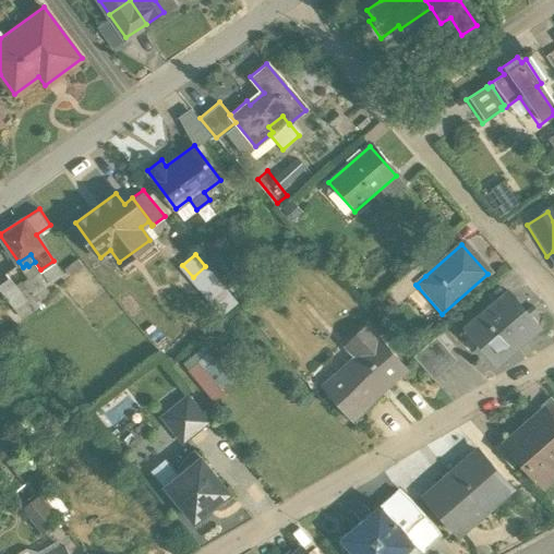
[(53,261),(40,269),(49,281),(61,274),(53,261)]
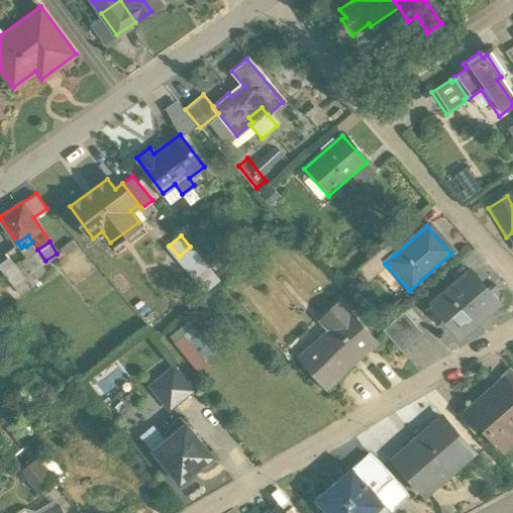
[(386,245),(355,272),(366,284),(387,266),(385,264),(394,255),(386,245)]
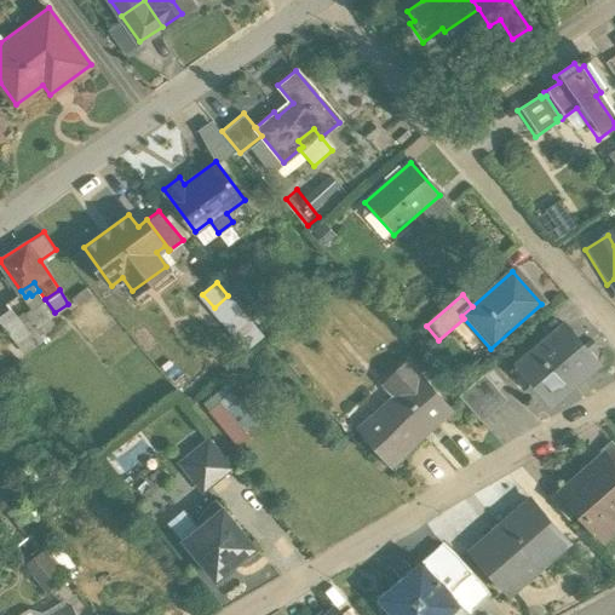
[(40,303),(26,312),(35,326),(50,316),(40,303)]
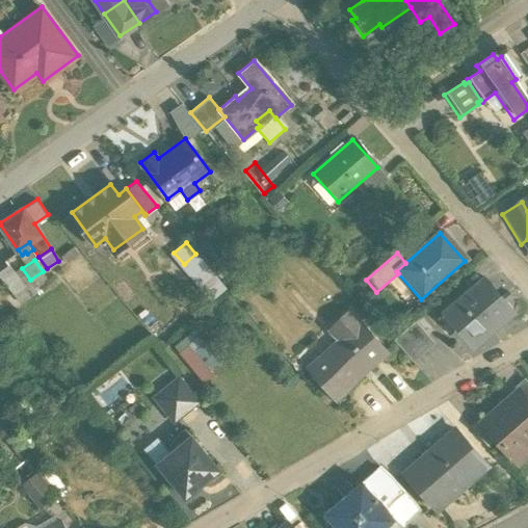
[(24,284),(9,264),(0,271),(0,275),(12,292),(24,284)]
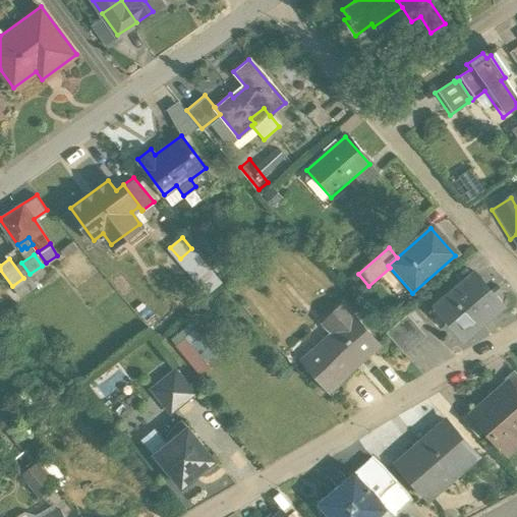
[(501,308),(471,274),(433,307),(458,336),(480,316),(485,322),(501,308)]
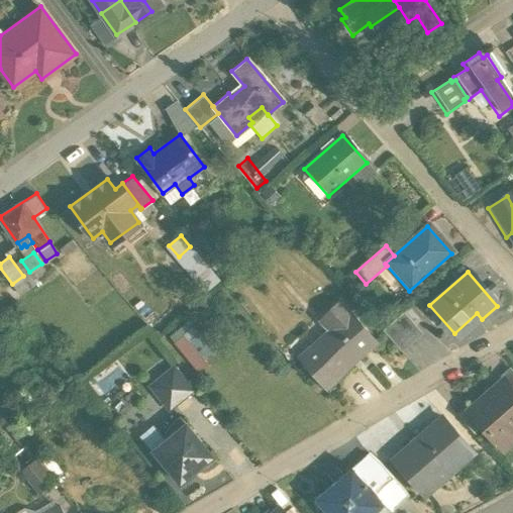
[(23,276),(12,284),(20,293),(34,283),(27,273),(23,276)]
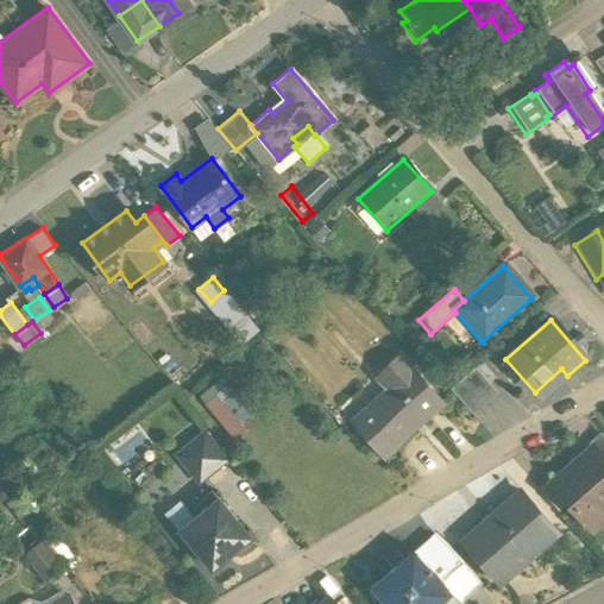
[(388,464),(448,414),(432,395),(404,362),(378,383),(385,392),(351,421),(388,464)]
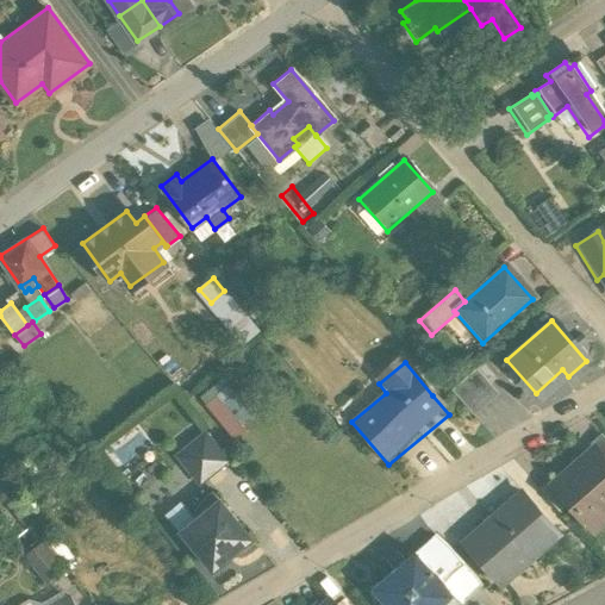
[(493,394),(473,370),(448,392),(468,416),(493,394)]
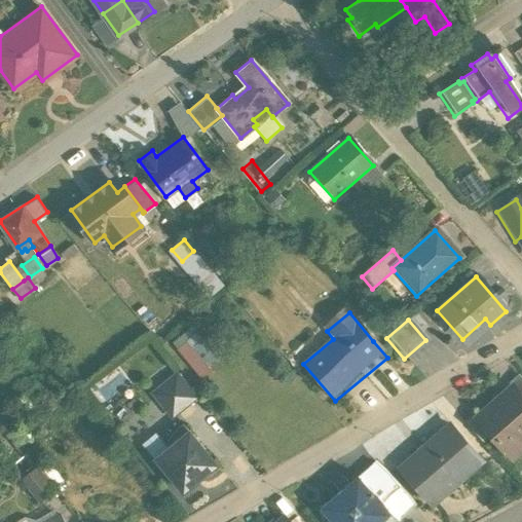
[(176,372),(152,392),(172,415),(195,396),(176,372)]
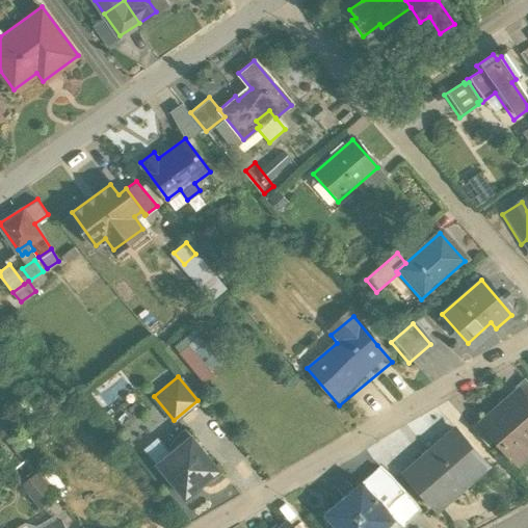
[(527,388),(521,380),(510,390),(515,394),(516,393),(527,407),(527,388)]
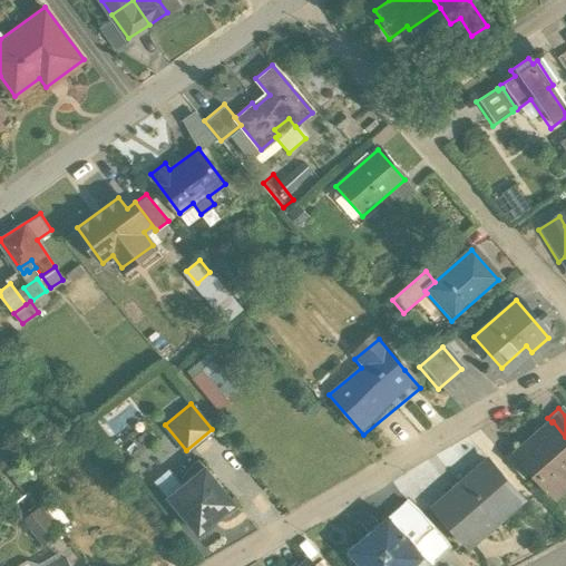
[(565,437),(553,421),(552,422),(534,439),(565,475),(565,437)]
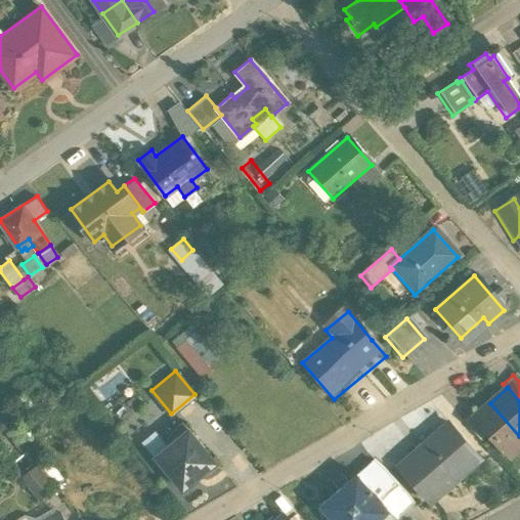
[(519,439),(519,436),(490,403),(474,418),(473,419),(486,434),(504,453),(519,439)]
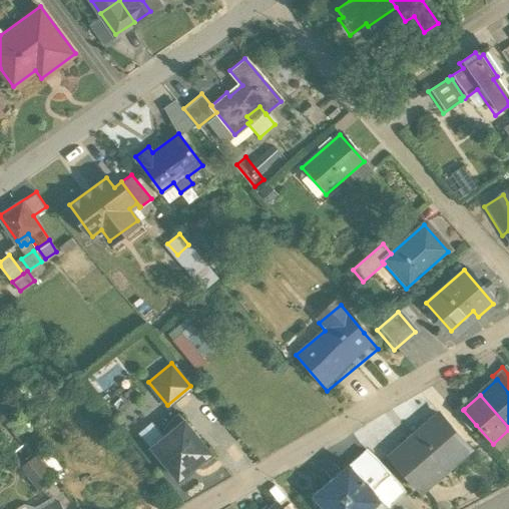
[(460,405),(450,414),(467,433),(476,425),(463,410),(464,409),(460,405)]
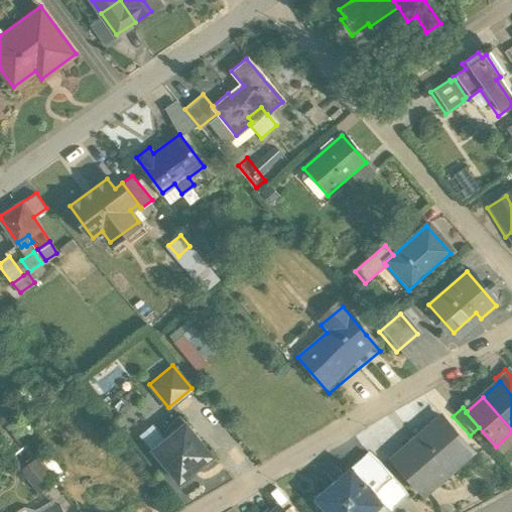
[(216,459),(179,414),(173,417),(169,422),(165,427),(162,434),(165,437),(152,448),(179,481),(193,470),(199,470),(203,469),(207,467),(210,465),(214,462),(216,459)]
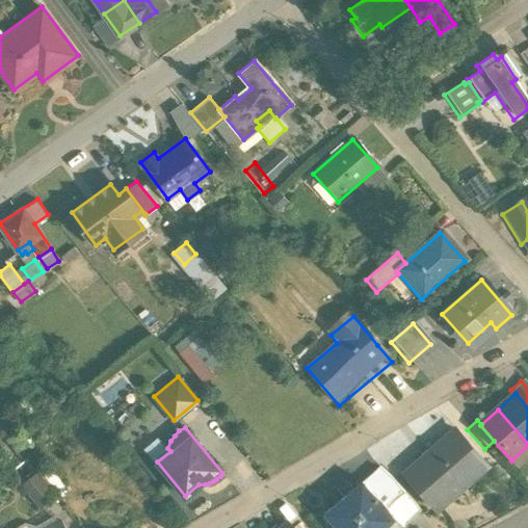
[(455,433),(422,463),(420,460),(401,476),(430,508),(481,464),(455,433)]
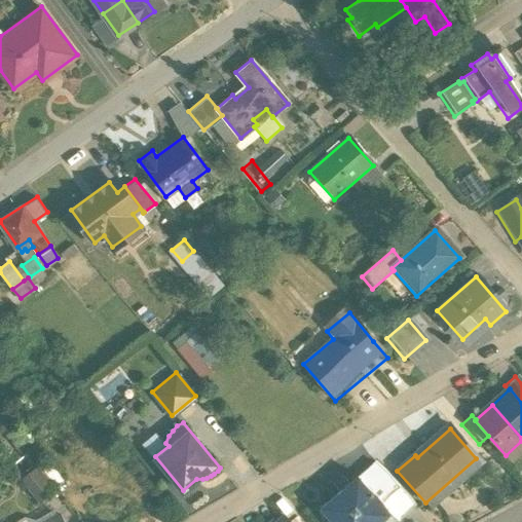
[(397,489),(373,460),(357,474),(381,502),(397,489)]
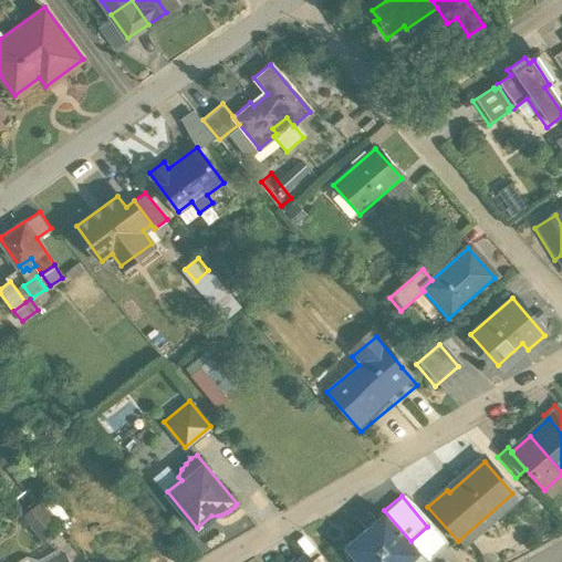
[(39,503),(25,514),(43,537),(56,527),(39,503)]
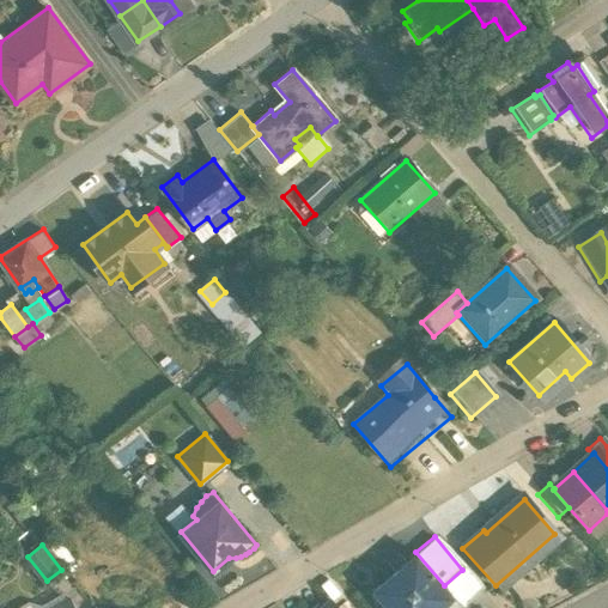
[(415,552),(372,589),(387,607),(462,607),(444,585),(415,552)]
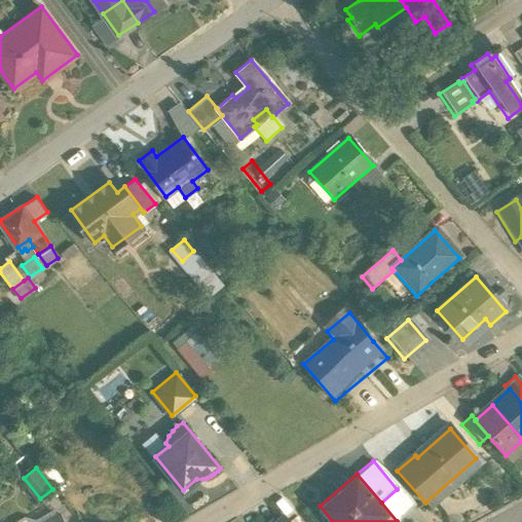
[(413,508),(397,489),(381,502),(397,521),(413,508)]
